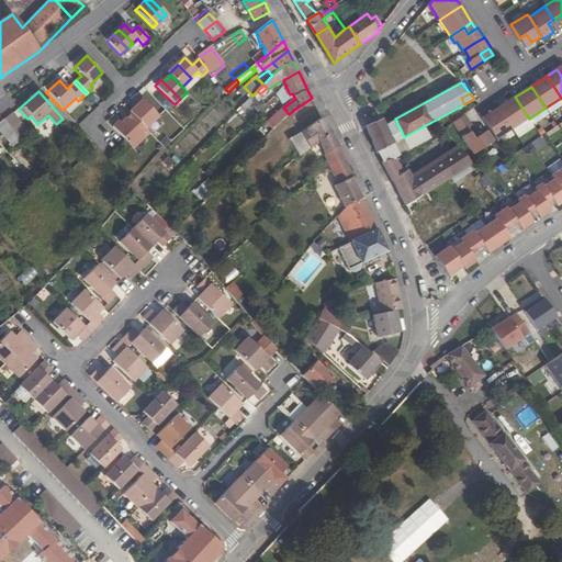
[(515,97),(499,108),(514,130),(529,119),(515,97)]
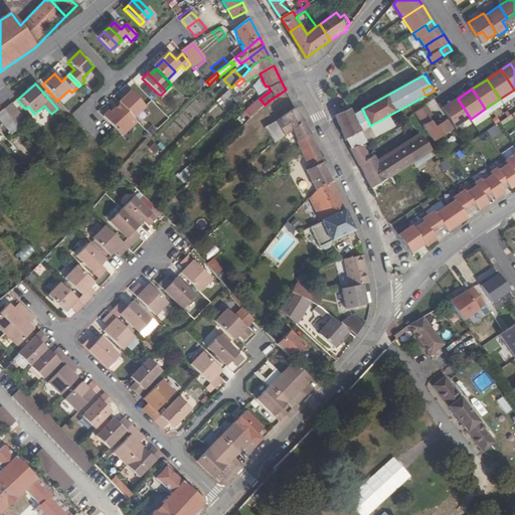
[(122,105),(135,120),(147,108),(130,91),(123,98),(125,100),(123,102),(120,104),(122,105)]
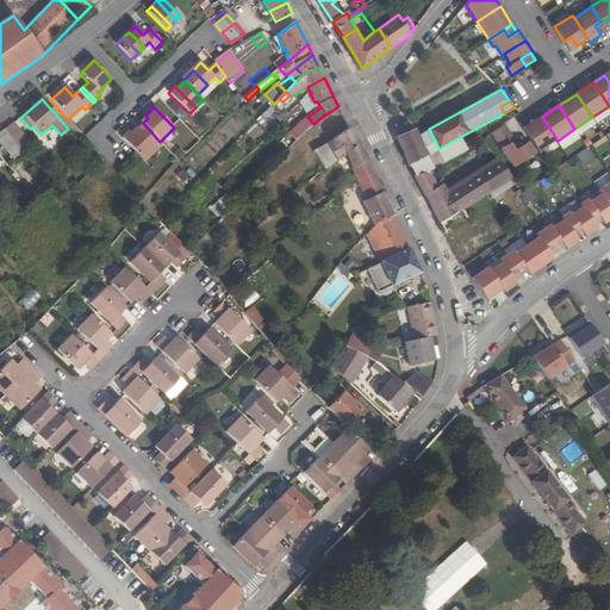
[(542,117),(524,129),(540,153),(558,141),(542,117)]
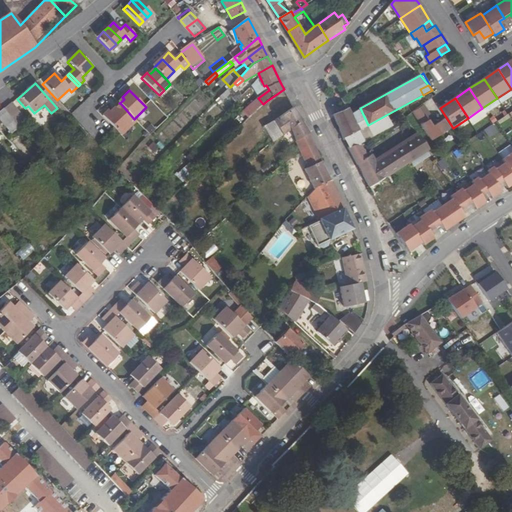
[(5,109),(13,119),(19,127),(26,121),(12,103),(5,109)]
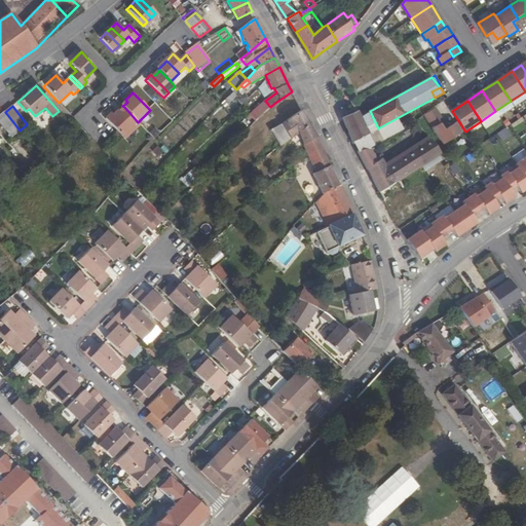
[(126,141),(142,126),(138,122),(124,107),(115,116),(113,114),(107,120),(119,133),(126,141)]
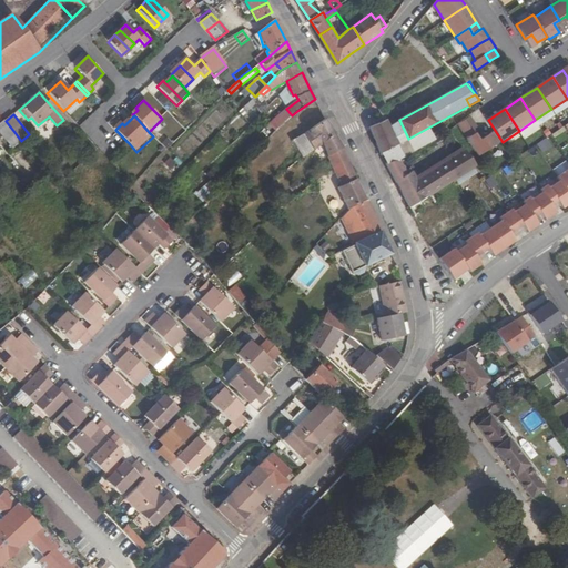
[(473,117),(459,127),(464,133),(477,124),(473,117)]
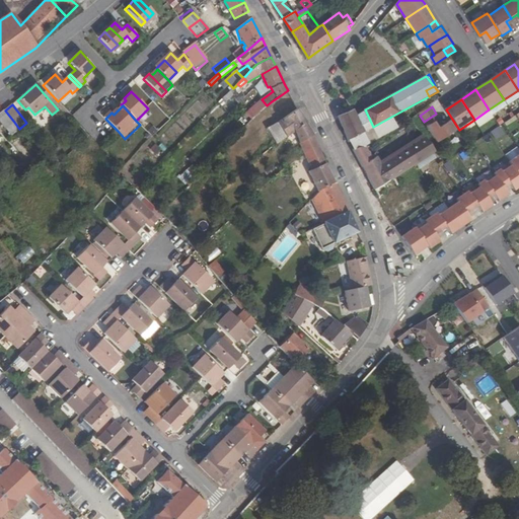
[(280,122),(287,135),(292,131),(305,151),(317,145),(313,135),(299,109),(282,121),(280,122)]
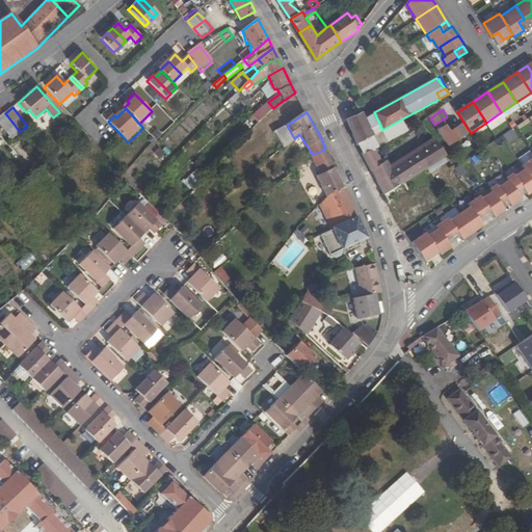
[(357,143),(382,130),(374,112),(364,116),(362,112),(346,118),(357,143)]
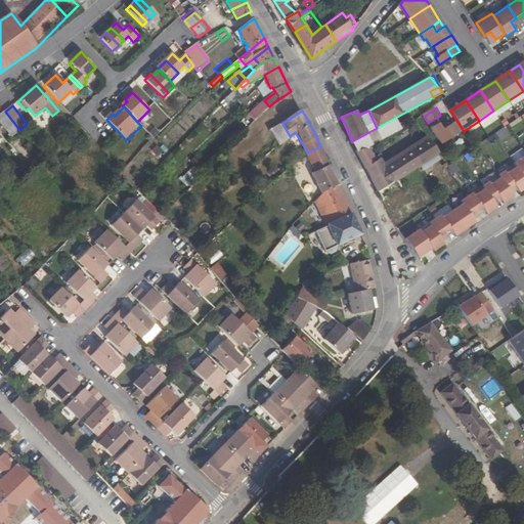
[(5,112),(0,115),(0,120),(6,128),(13,122),(5,112)]
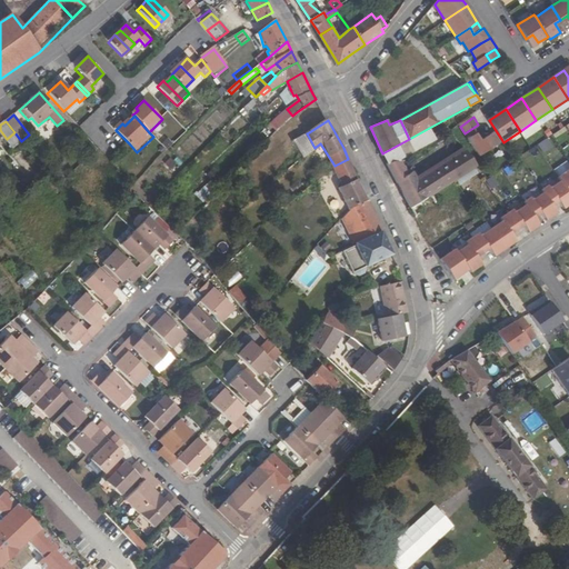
[(478,125),(465,133),(481,158),(501,143),(495,133),(482,141),(478,136),(483,131),(478,125)]
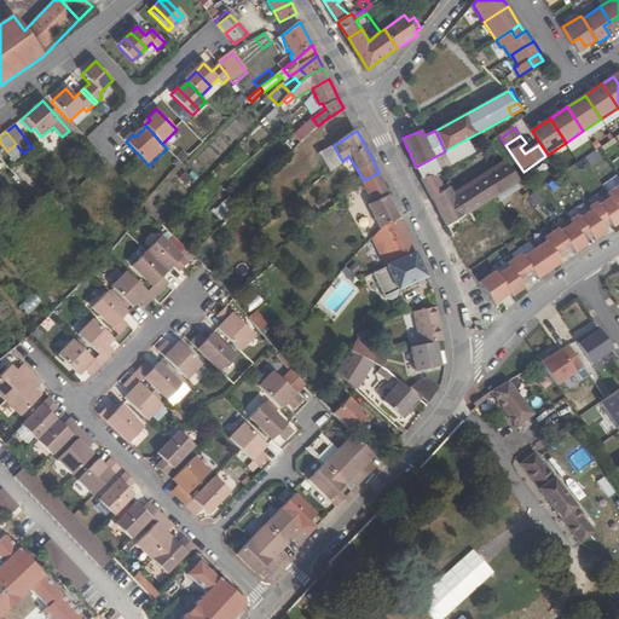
[(520,179),(490,142),(486,137),(470,146),(482,161),(492,167),(496,163),(514,184),(520,179)]
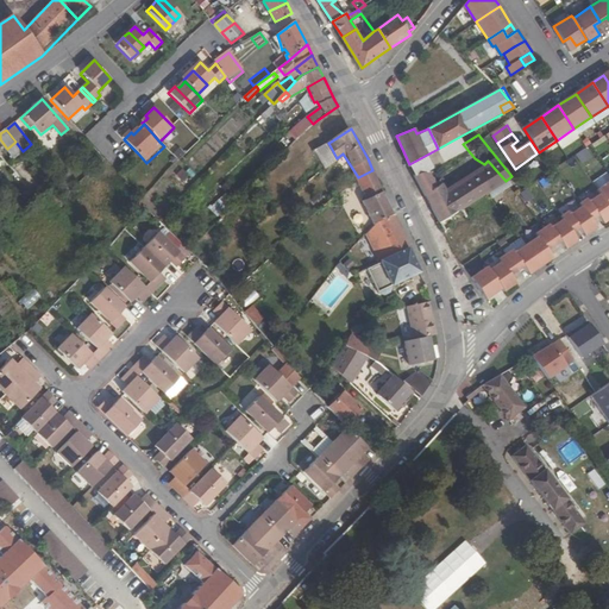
[(468,151),(463,144),(459,137),(438,149),(409,164),(415,176),(427,173),(468,151)]
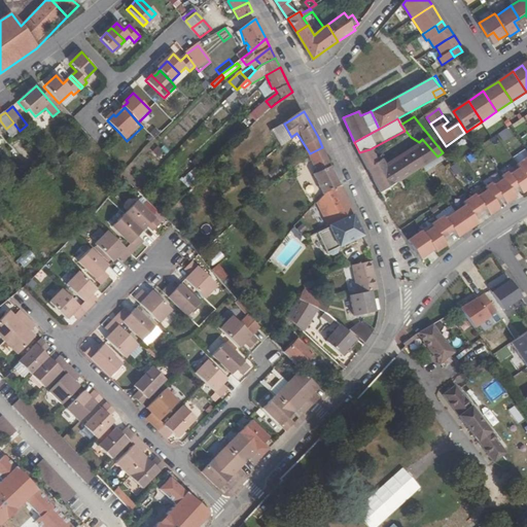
[(269,132),(279,147),(282,144),(285,147),(288,145),(285,142),(291,137),(284,124),(269,132)]
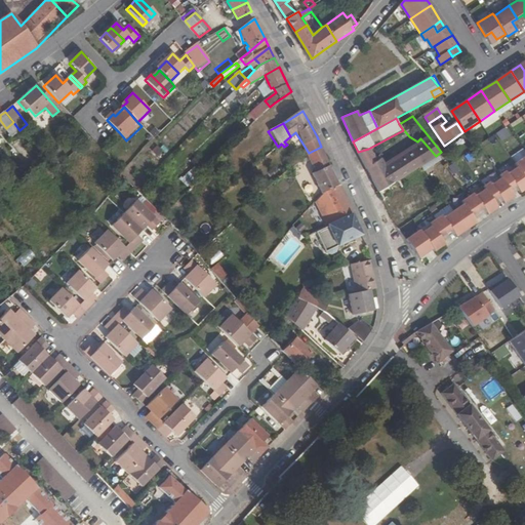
[(507,127),(496,131),(500,142),(511,136),(507,127)]
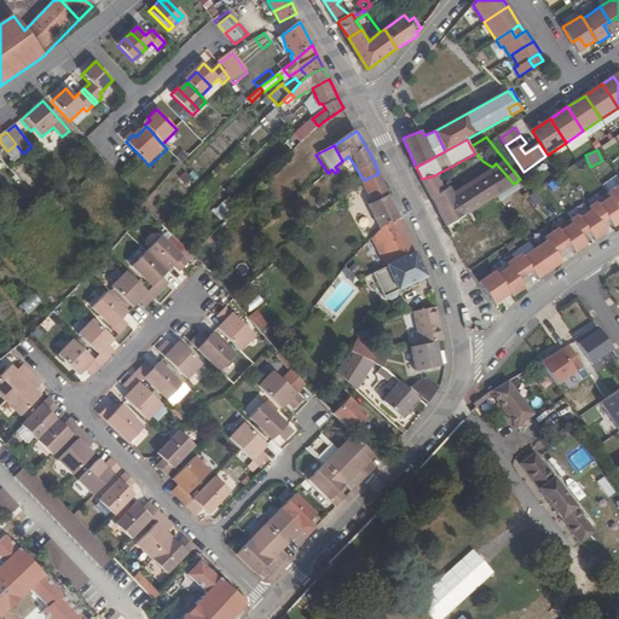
[(364,180),(365,183),(374,202),(370,204),(371,208),(369,209),(372,215),(375,214),(381,229),(383,227),(400,219),(389,196),(379,173),(364,180)]
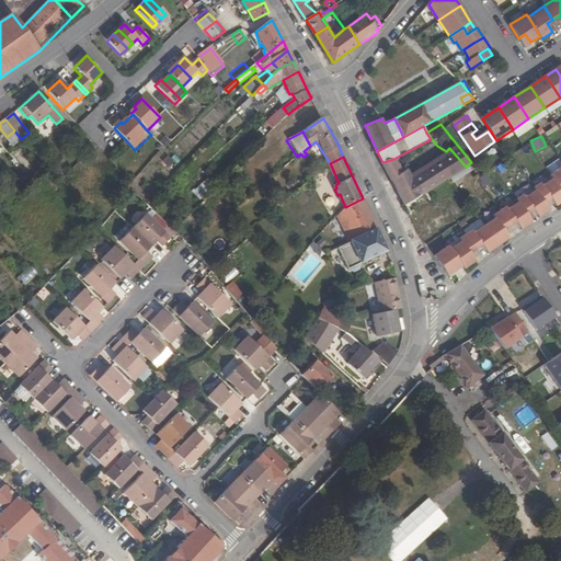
[(400,172),(393,159),(382,162),(407,205),(427,192),(449,178),(455,174),(444,158),(411,178),(407,169),(400,172)]
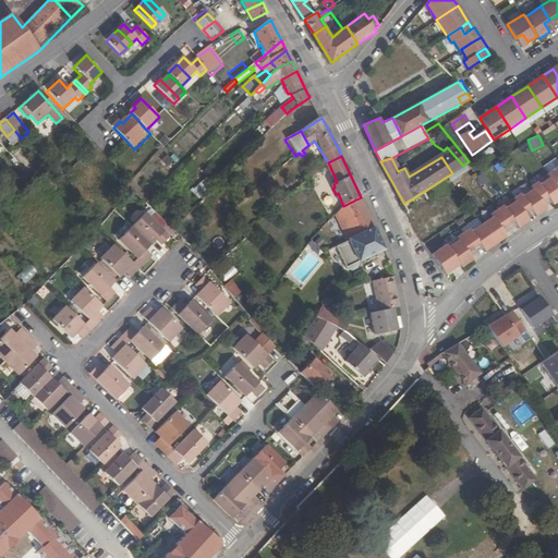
[(314,173),(310,177),(316,185),(326,178),(318,169),(314,173)]
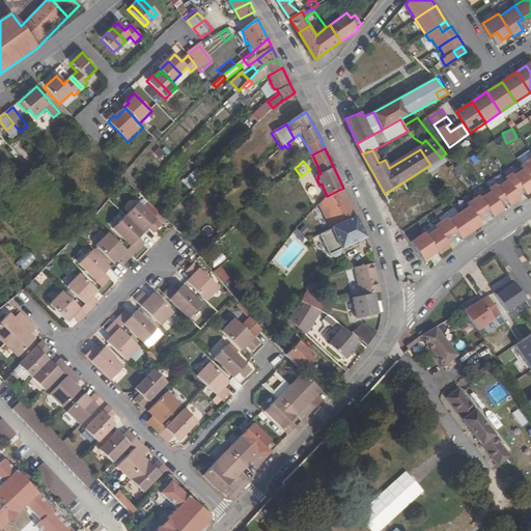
[(506,177),(508,179),(509,180),(514,189),(520,185),(527,195),(530,192),(530,177),(525,170),(525,169),(514,175),(512,173),(506,177)]
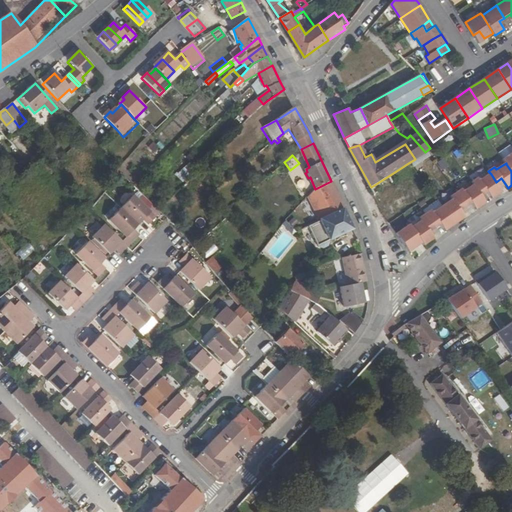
[(503,192),(496,182),(491,174),(490,173),(480,181),(478,178),(473,182),(474,184),(475,185),(480,193),(486,189),(493,199),(503,192)]
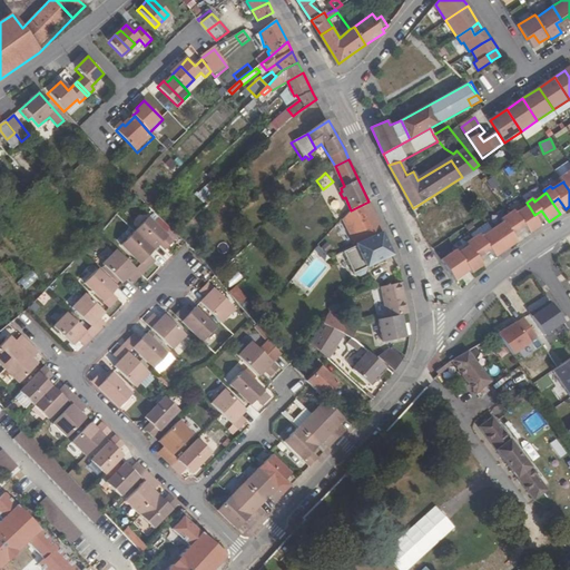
[(351,210),(344,217),(357,244),(369,239),(384,232),(369,202),(353,209),(351,210)]
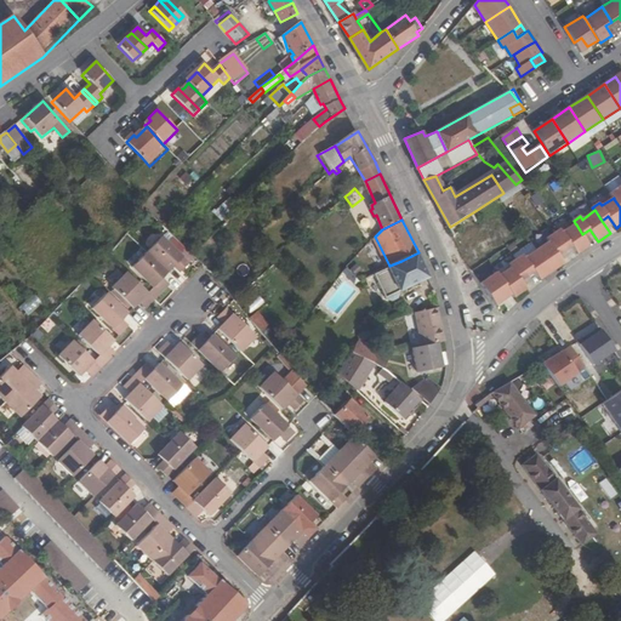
[(560,229),(554,233),(557,237),(564,248),(570,243),(579,255),(591,246),(582,234),(576,224),(575,223),(563,232),(560,229)]
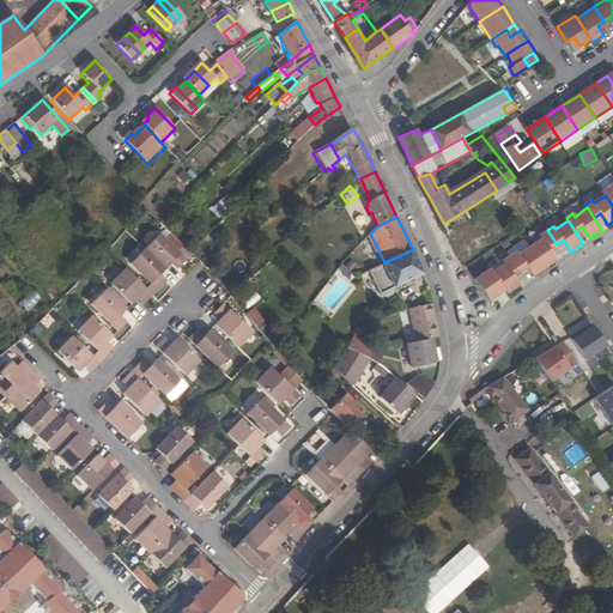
[(550,234),(547,230),(540,235),(542,238),(530,247),(546,268),(558,260),(550,248),(557,244),(550,234)]
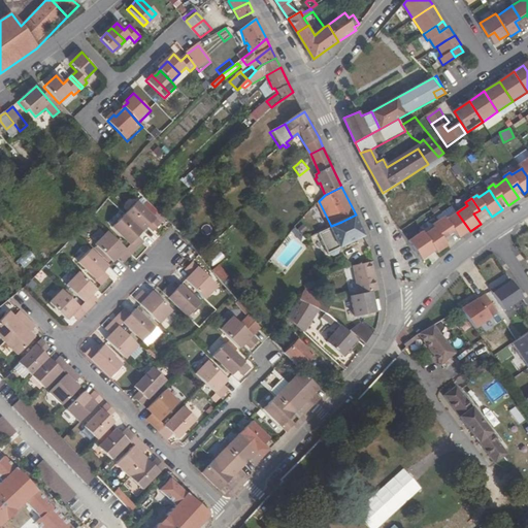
[(136,200),(124,213),(141,230),(145,226),(149,223),(155,228),(160,222),(136,200)]
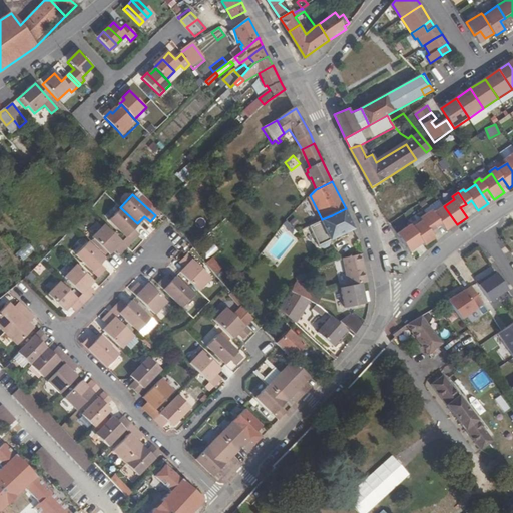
[(457,224),(444,206),(434,213),(432,210),(427,214),(429,216),(435,225),(440,221),(447,231),(457,224)]
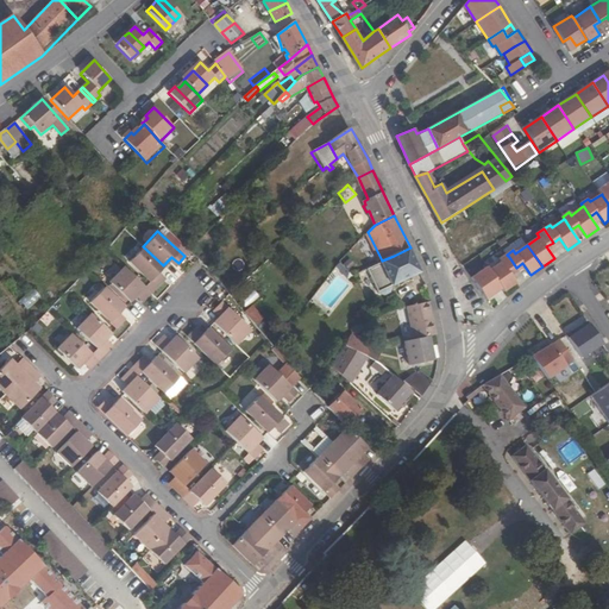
[(163,265),(143,246),(129,261),(150,281),(156,287),(162,281),(155,274),(158,271),(163,265)]
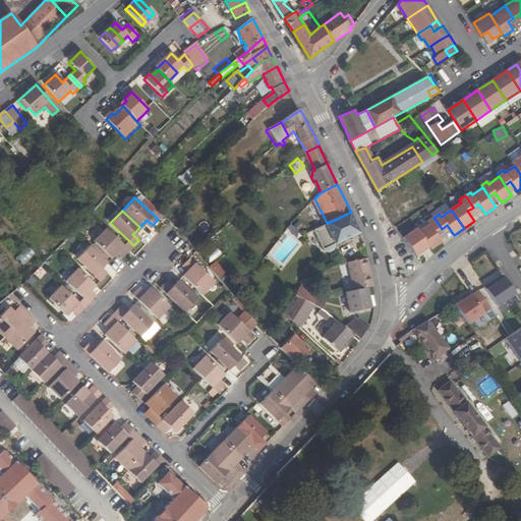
[(326,224),(336,243),(360,233),(351,212),(337,219),(327,223),(326,224)]
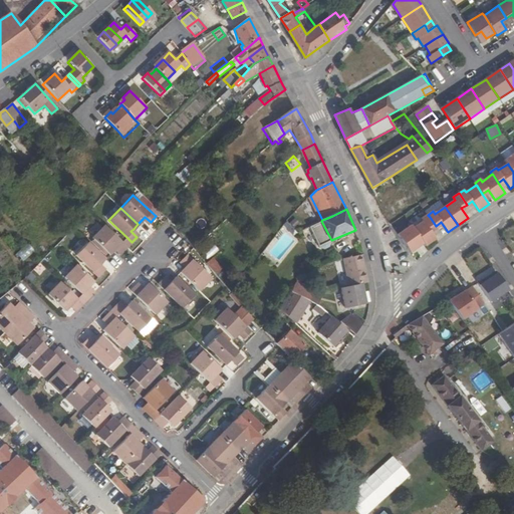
[(148,225),(151,222),(145,217),(142,220),(148,225)]
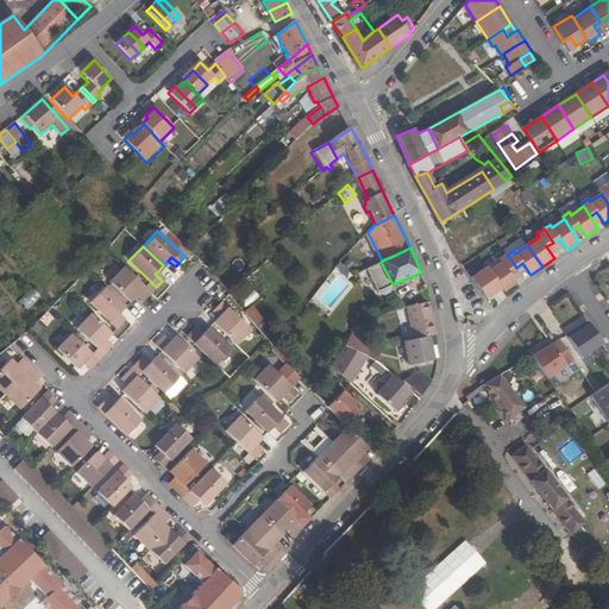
[(490,270),(503,289),(506,292),(518,283),(509,272),(516,268),(509,257),(502,262),(503,262),(490,270)]
